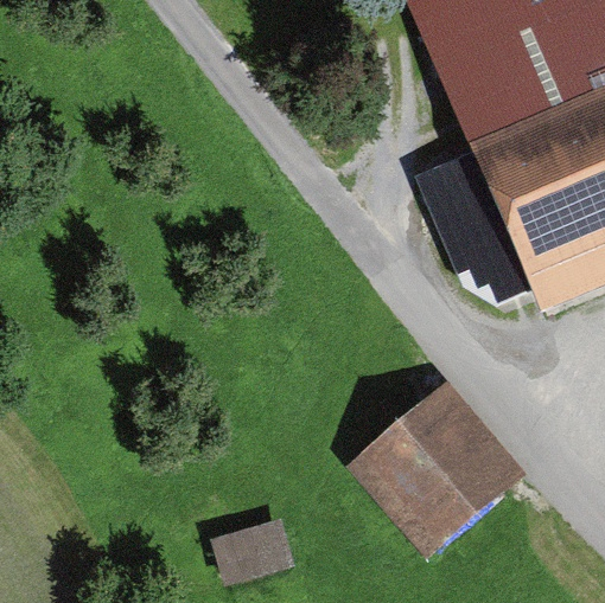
[(406,0),(471,149),(527,276),(604,242),(604,0),(406,0)]
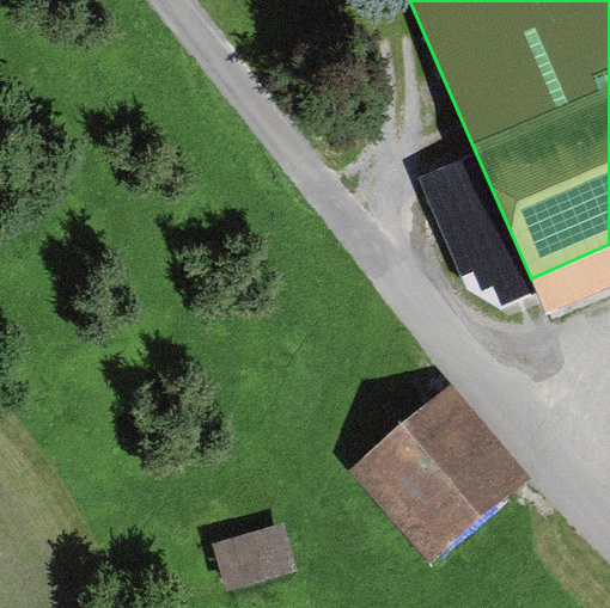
[(531,278),(475,151),(418,176),(465,288),(500,307),(536,292),(531,278)]
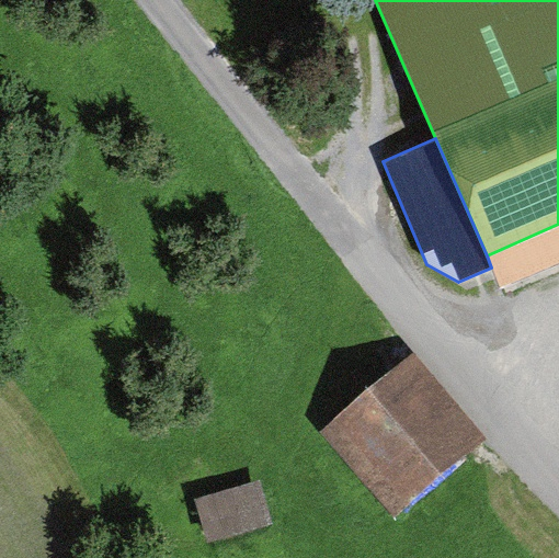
[(558,263),(558,224),(487,255),(491,268),(501,288),(558,263)]
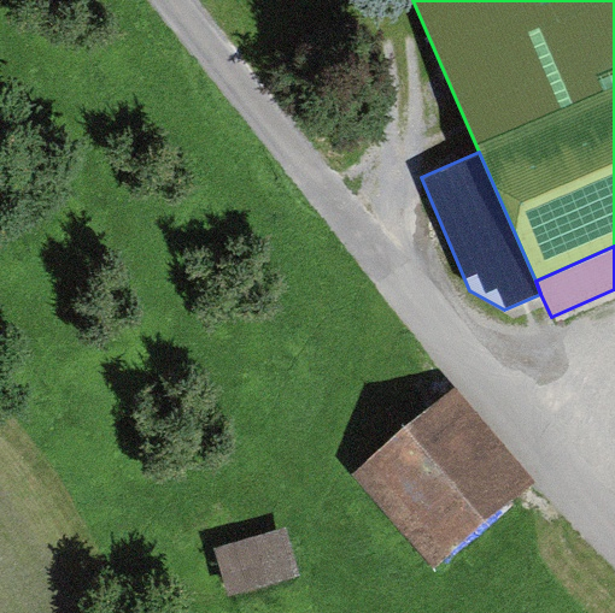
[(432,566),(534,481),(455,385),(352,471),(432,566)]
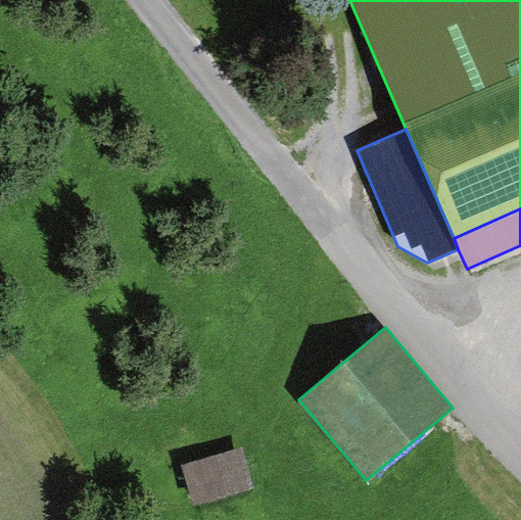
[(196,509),(257,492),(246,451),(186,466),(196,509)]
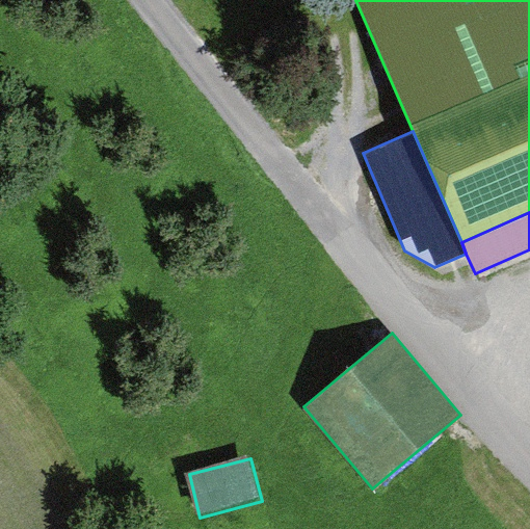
All buildings are outlined.
